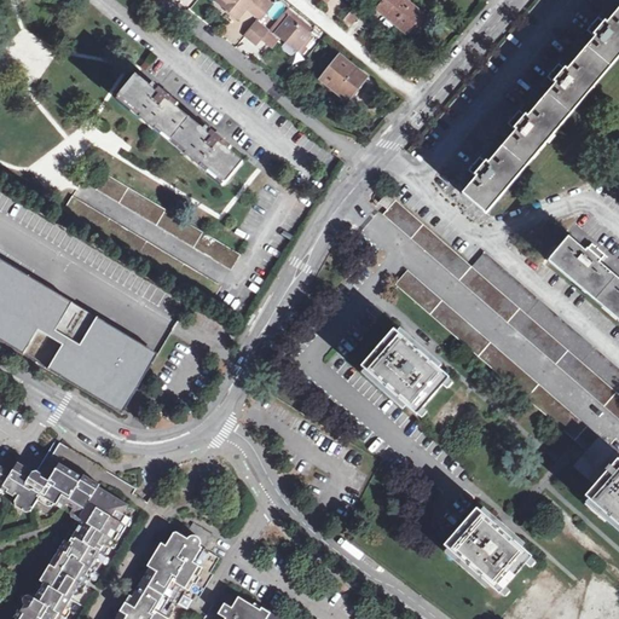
[(248,0),(223,0),(221,3),(241,18),(249,9),(259,17),(261,18),(273,5),(266,0),(253,0),(252,3),(248,0)]
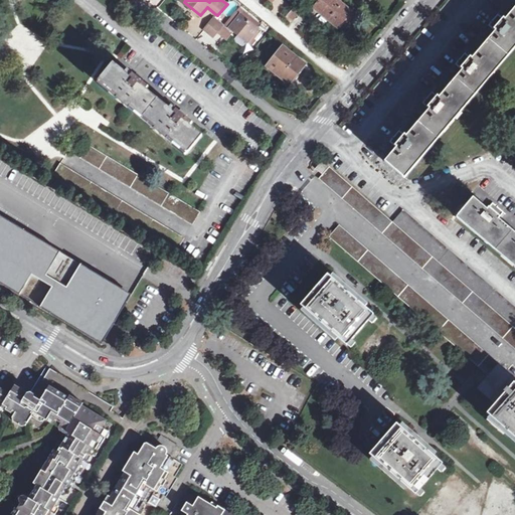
[(335,0),(321,0),(315,8),(344,30),(355,15),(335,0)]
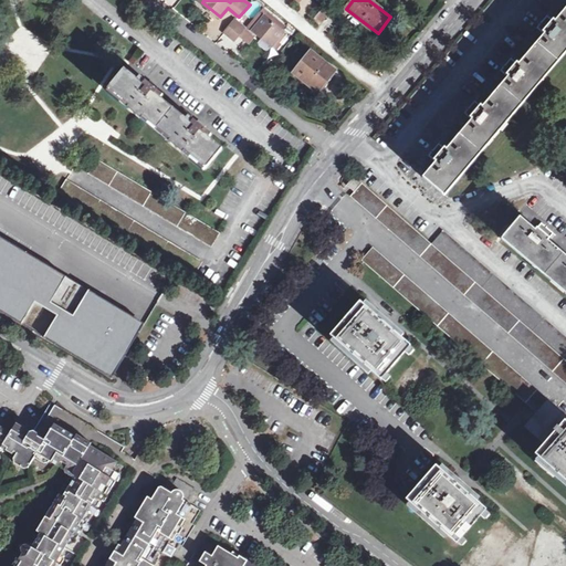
[(264,4),(249,25),(258,33),(274,48),(287,30),(285,29),(289,23),(264,4)]
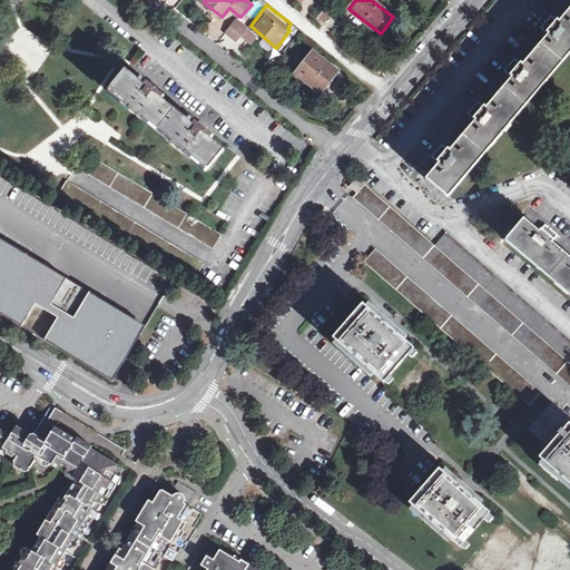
[(443,196),(569,47),(569,5),(554,23),(550,20),(540,31),(544,36),(519,66),(514,62),(503,75),(509,79),(484,108),(479,102),(467,117),(472,121),(448,151),(442,147),(431,159),(436,164),(424,179),(443,196)]
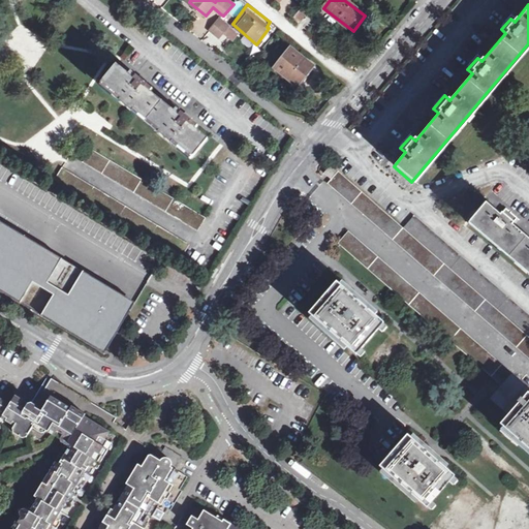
[(301,6),(294,17),(305,24),(312,13),(301,6)]
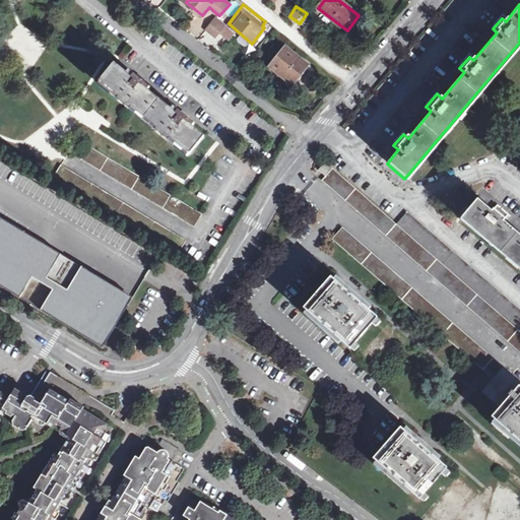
[(221,31),(229,23),(219,15),(217,14),(205,28),(216,38),(221,31)]
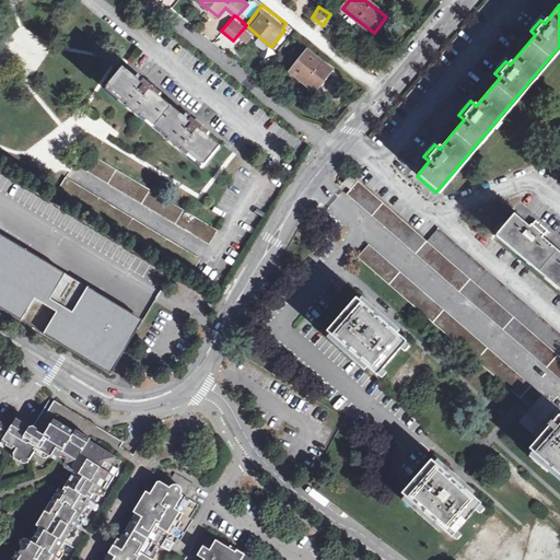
[(248,43),(255,33),(246,25),(238,34),(248,43)]
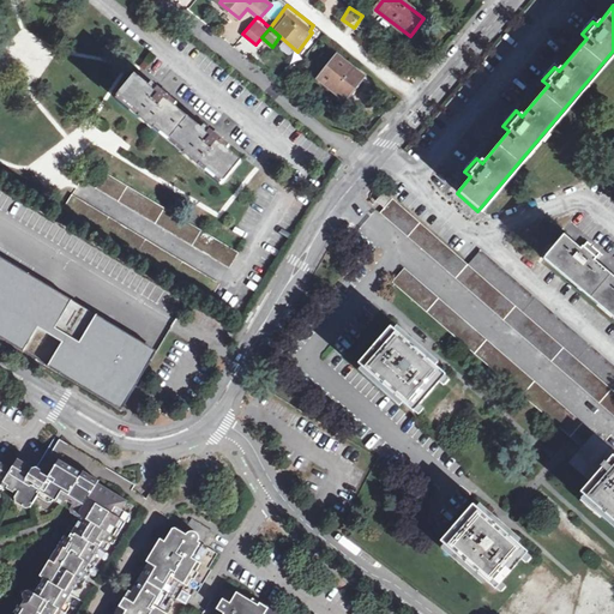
[(368,76),(339,52),(319,78),(348,102),(368,76)]
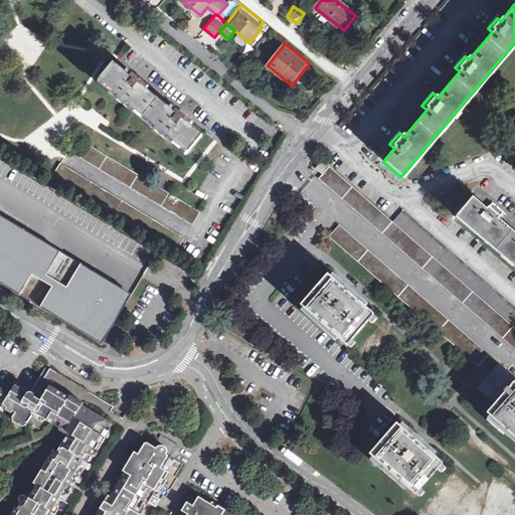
[(114,62),(99,81),(117,97),(115,99),(128,109),(130,108),(154,127),(153,130),(165,139),(167,137),(186,153),(201,134),(189,123),(191,121),(171,104),(168,108),(145,88),(148,84),(128,68),(126,71),(114,62)]
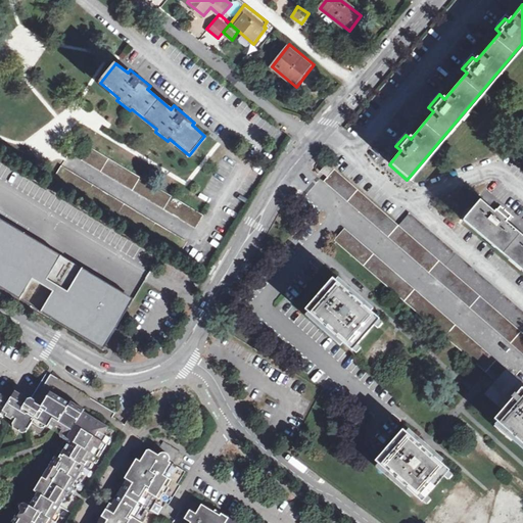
[(74,145),(68,153),(195,229),(203,216),(90,147),(86,152),(74,145)]
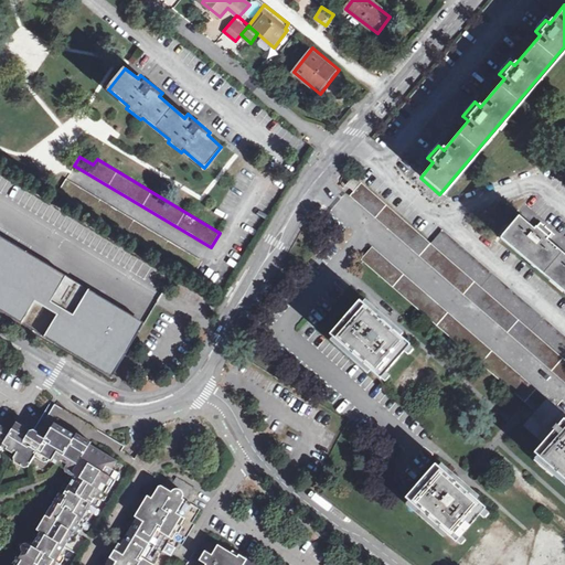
[(564,359),(432,244),(374,194),(354,177),(347,185),(353,192),(350,196),(564,382),(564,359)]
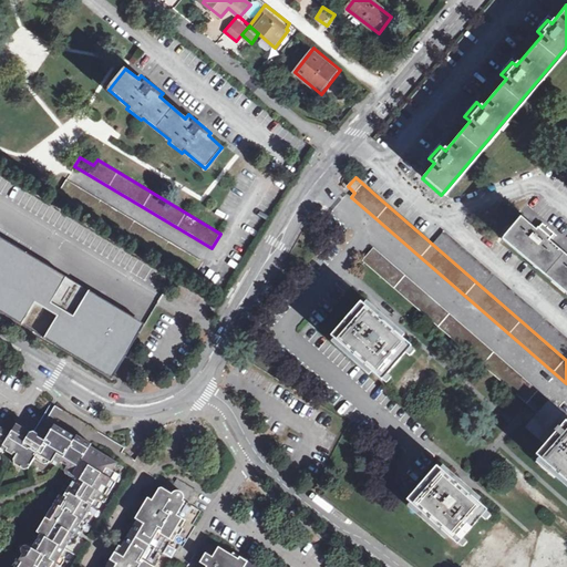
[(66,179),(58,195),(195,277),(203,263),(66,179)]
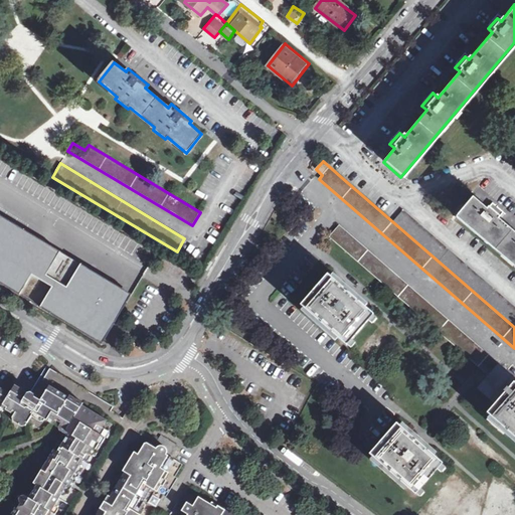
[(487,210),(473,198),(459,215),(514,263),(514,232),(499,219),(504,212),(493,203),(487,210)]
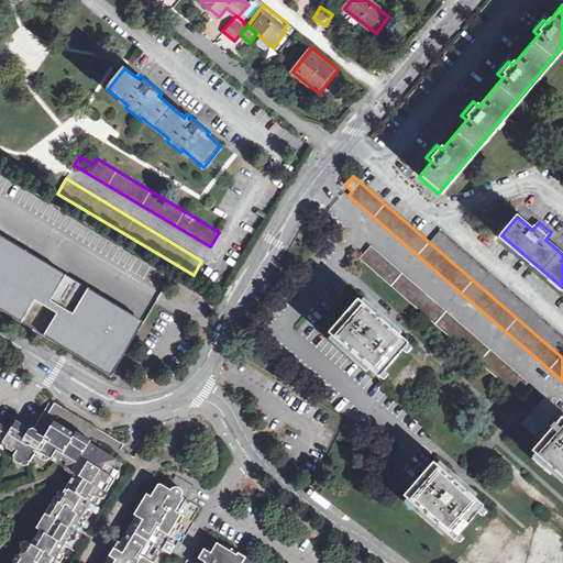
[(430,243),(562,357),(562,337),(441,230),(430,243)]
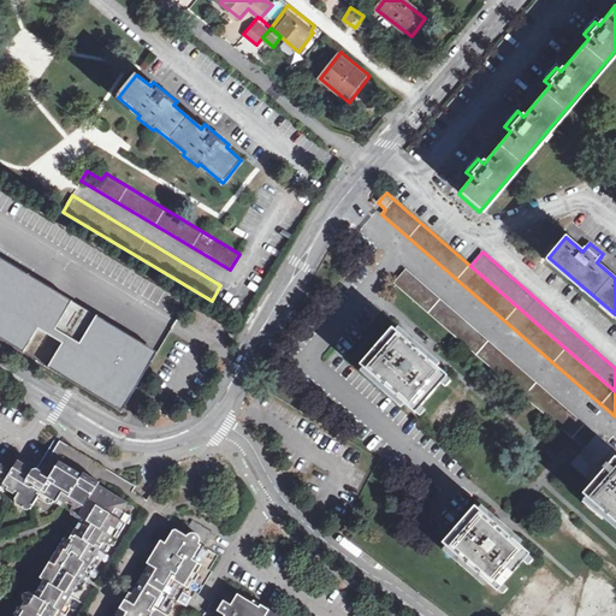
[(0,255),(0,336),(123,410),(158,353),(0,255)]
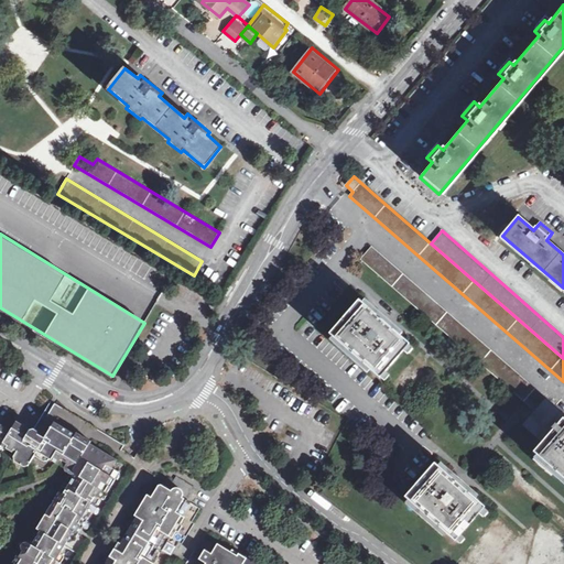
[(371,247),(360,259),(523,402),(535,389),(371,247)]
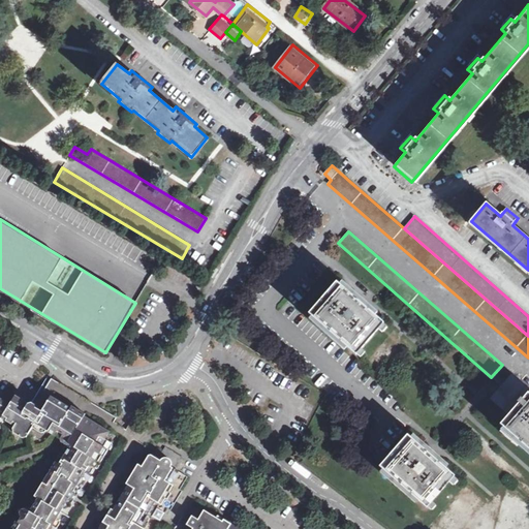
[(336,281),(309,313),(356,354),(384,322),(336,281)]
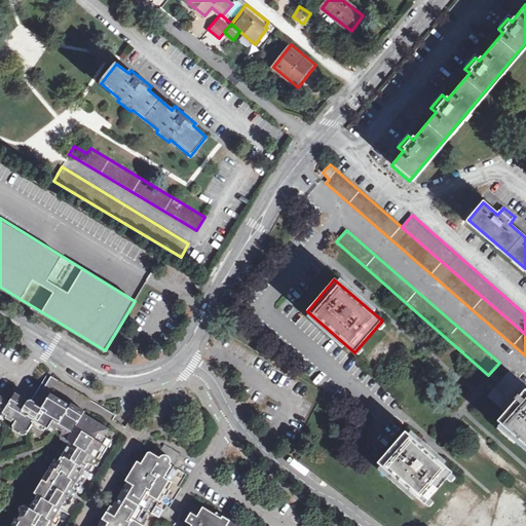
[(488,375),(495,380),(505,368),(499,363),(488,375)]
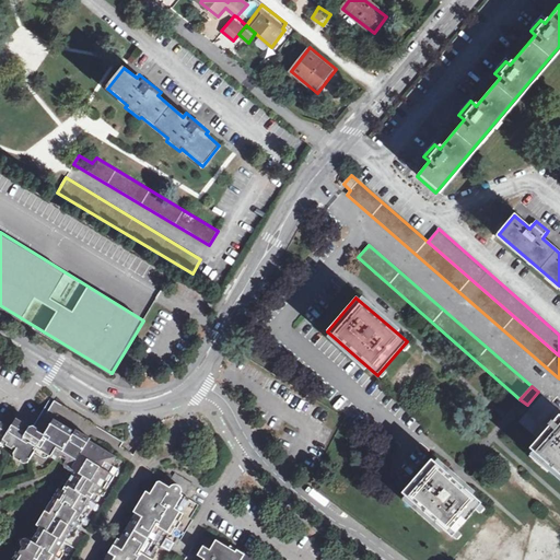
[(559,410),(538,392),(527,405),(531,408),(520,421),(538,439),(529,448),(559,475),(559,416),(559,415),(559,410)]
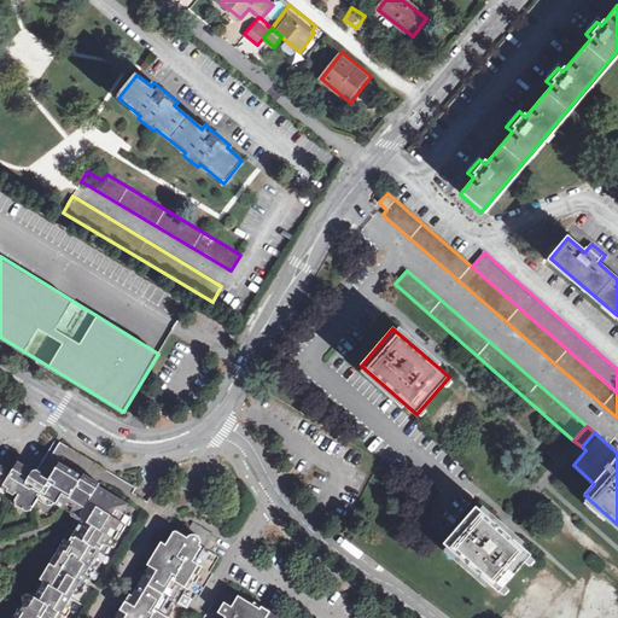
[(52,617),(51,617),(56,610),(66,617),(70,612),(69,608),(66,607),(77,589),(82,593),(86,586),(76,579),(80,572),(91,578),(99,563),(95,559),(104,544),(108,546),(109,544),(112,538),(115,540),(124,524),(122,522),(126,516),(123,513),(128,505),(141,512),(147,502),(133,494),(135,489),(56,441),(39,471),(34,472),(18,462),(12,472),(0,465),(0,495),(1,495),(3,496),(9,493),(17,499),(16,501),(17,506),(24,511),(28,503),(33,507),(38,500),(50,506),(53,505),(54,502),(70,512),(71,516),(77,519),(80,524),(68,541),(64,540),(30,595),(25,595),(23,598),(24,602),(25,604),(30,606),(27,612),(22,610),(21,608),(16,617),(17,617),(52,617)]
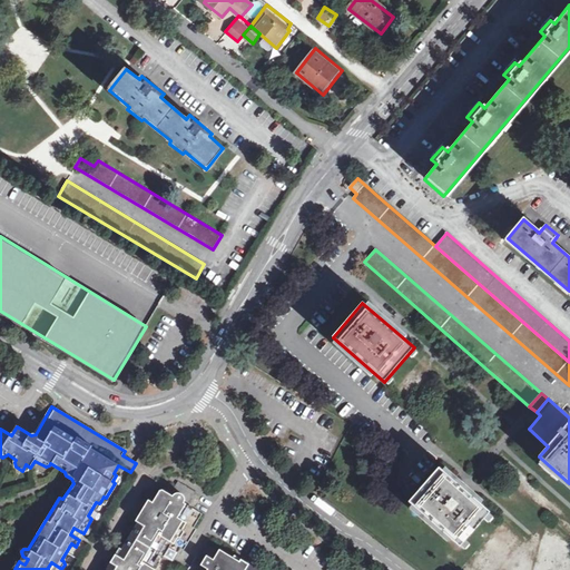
[(439,469),(410,502),(461,547),(490,513),(439,469)]
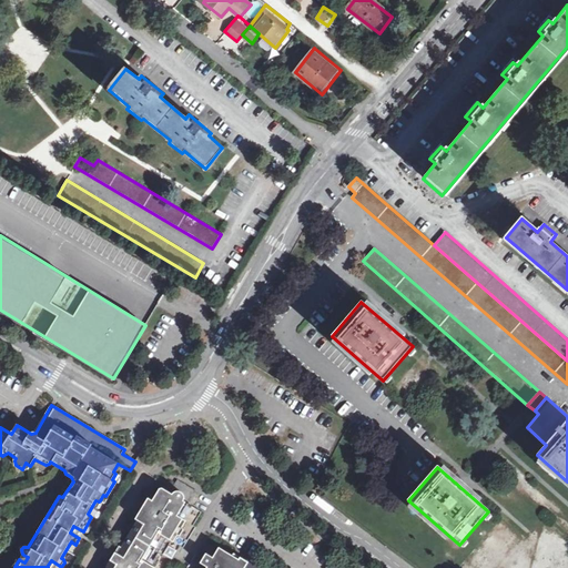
[(103,495),(100,500),(105,504),(121,477),(115,474),(112,479),(114,482),(105,496),(103,495)]
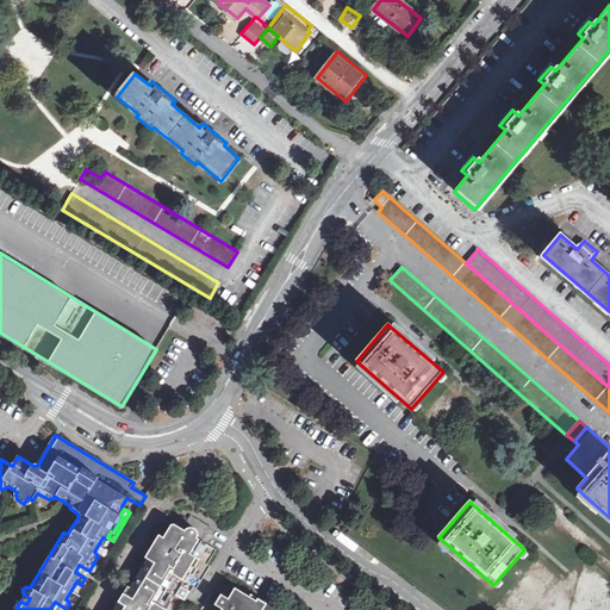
[(179,609),(190,593),(194,586),(197,587),(210,566),(207,565),(216,551),(204,543),(212,529),(191,515),(182,529),(173,524),(165,539),(160,539),(153,534),(148,541),(159,547),(155,552),(145,546),(141,552),(149,558),(150,561),(132,590),(130,591),(124,587),(120,593),(129,599),(125,604),(117,599),(113,605),(119,609),(118,609),(179,609)]
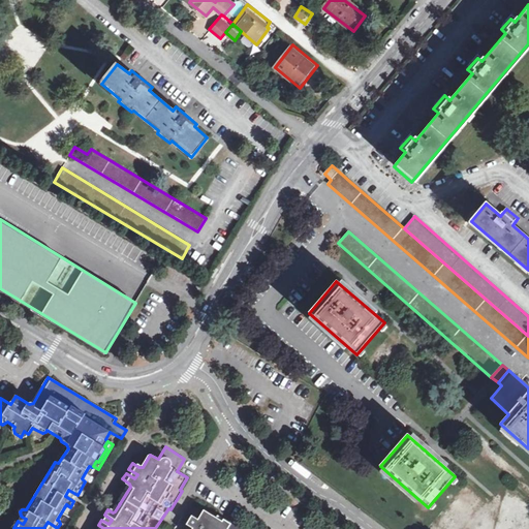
[(65,496),(73,501),(78,495),(68,490),(65,496)]
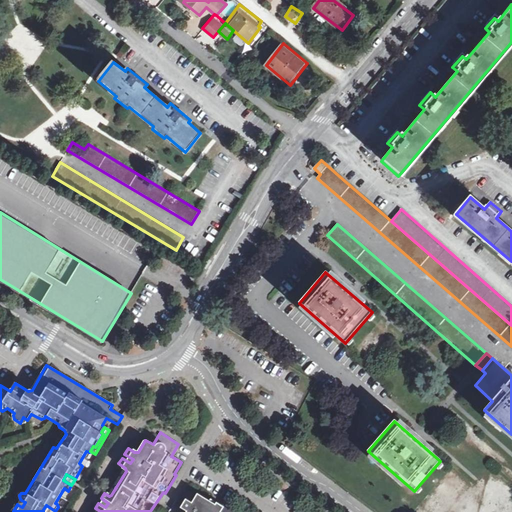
[(226,511),(221,508),(220,510),(216,507),(217,505),(210,502),(209,503),(184,489),(177,500),(183,504),(177,511),(226,511)]
